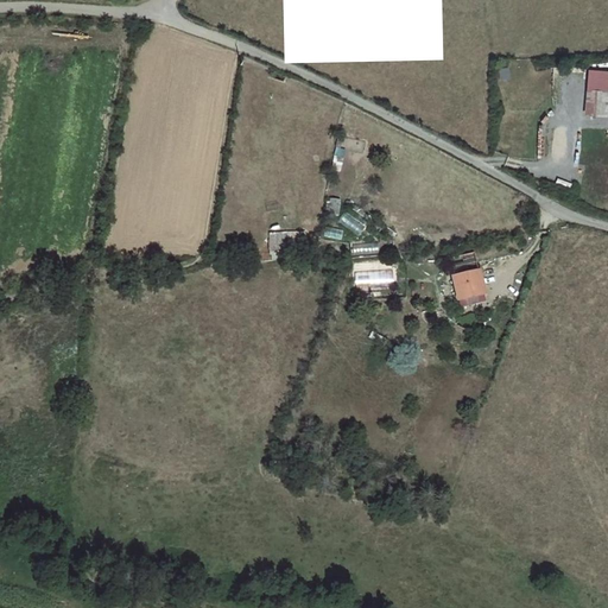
[(587,114),(607,114),(607,68),(587,69),(587,114)]
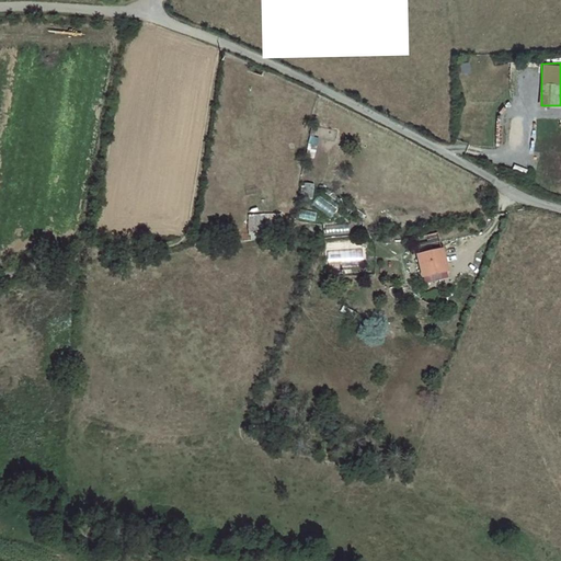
[(315,184),(305,183),(304,198),(312,199),(315,184)]
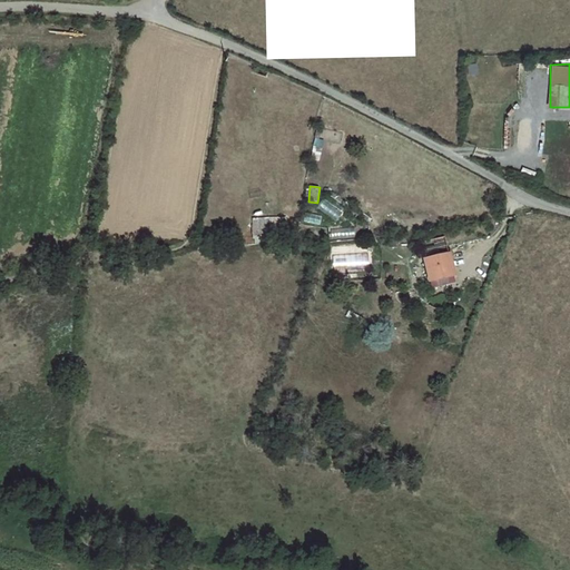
[(286,219),(253,219),(255,245),(286,243),(286,219)]
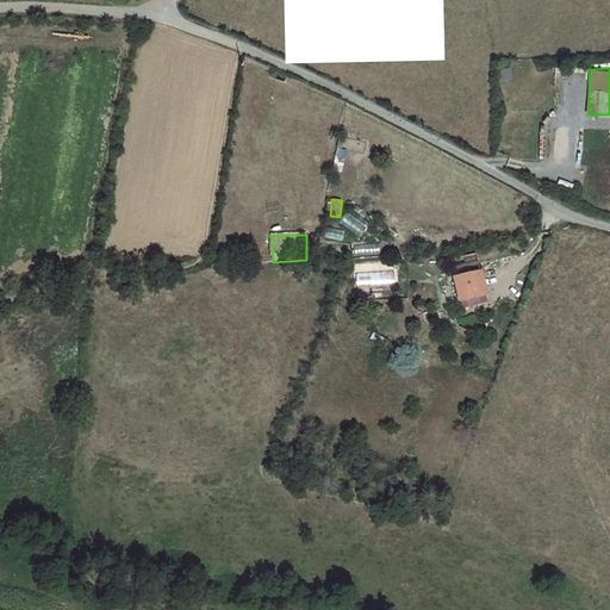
[(355,256),(380,254),(379,242),(354,243),(355,256)]
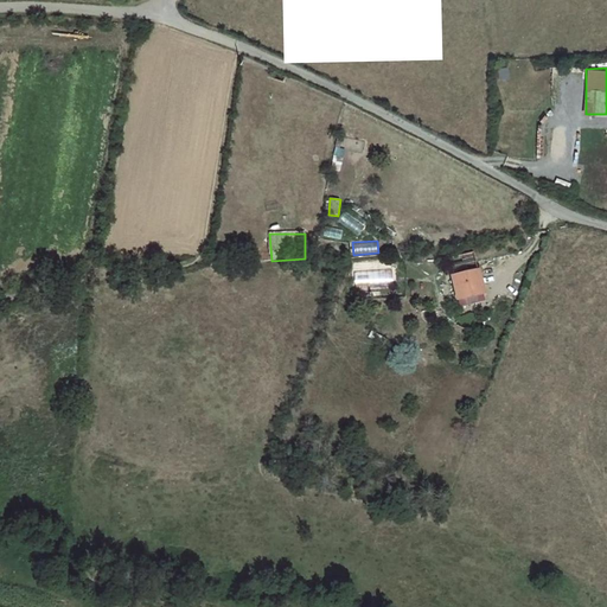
[(478,272),(453,278),(459,299),(483,293),(478,272)]
